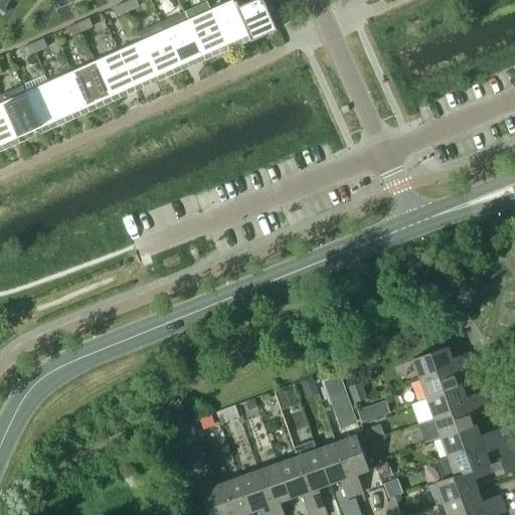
[(131,0),(124,3),(127,11),(139,6),(136,0),(131,0)]
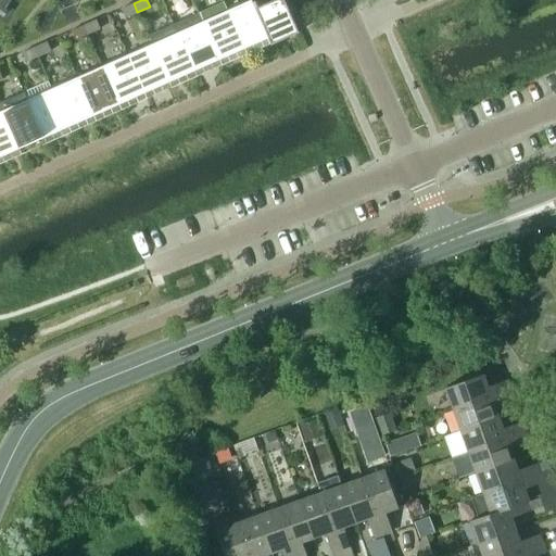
[(268,37),(267,38),(270,45),(299,33),(289,11),(291,11),(291,9),(288,10),(283,0),(274,0),(257,8),(256,9),(268,37)]
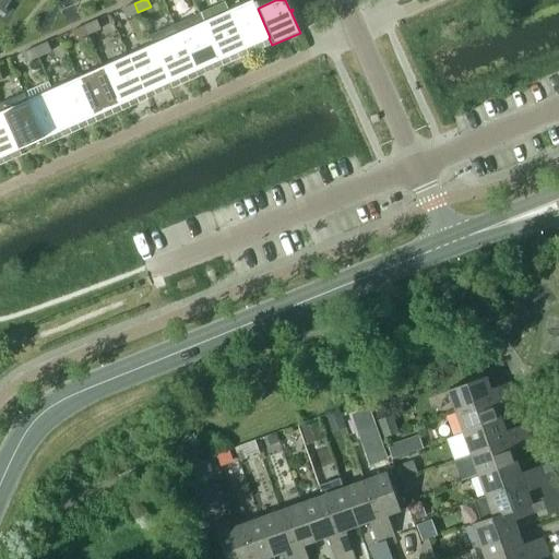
[(245,48),(269,38),(270,37),(258,9),(259,8),(256,1),(229,13),(245,48)]
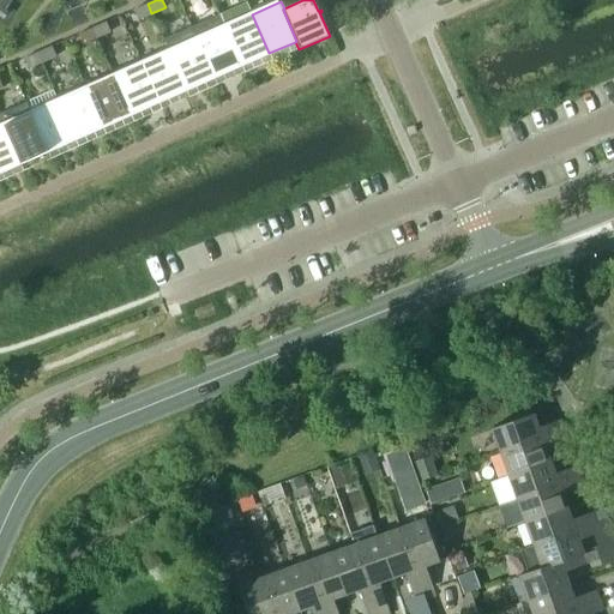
[(151,13),(148,4),(134,10),(138,19),(151,13)]
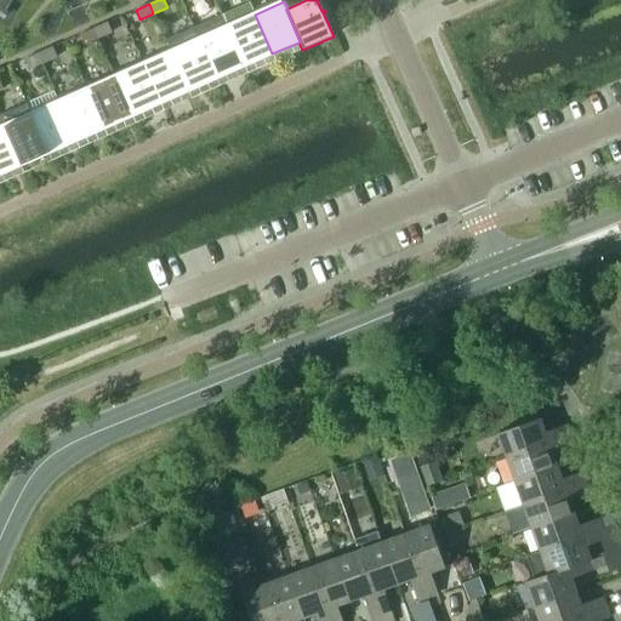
[(244,67),(272,53),(255,15),(227,27),(244,67)]
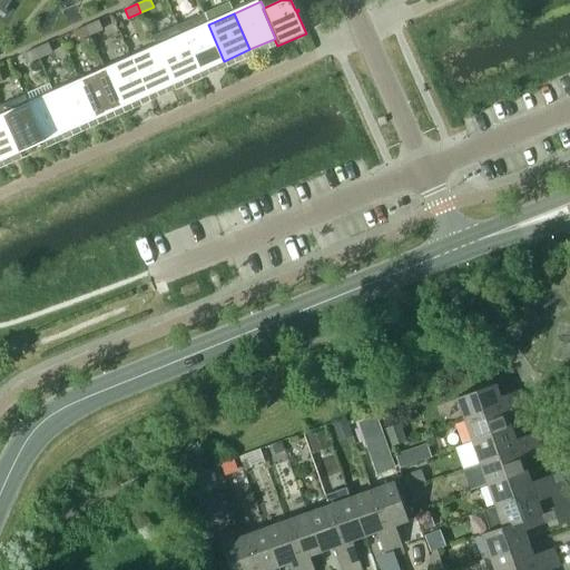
[(86,27),(89,36),(102,30),(98,21),(86,27)]
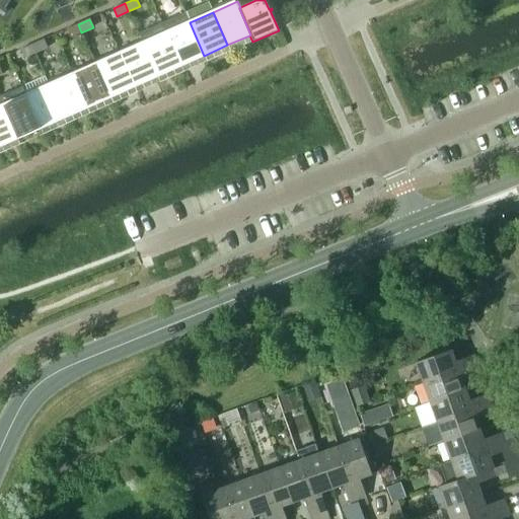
[(180,66),(204,56),(190,22),(166,33),(180,66)]
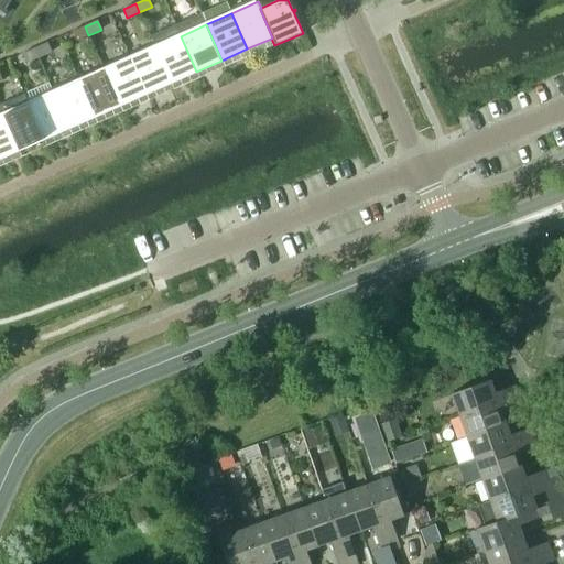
[(88,35),(85,26),(72,32),(76,41),(88,35)]
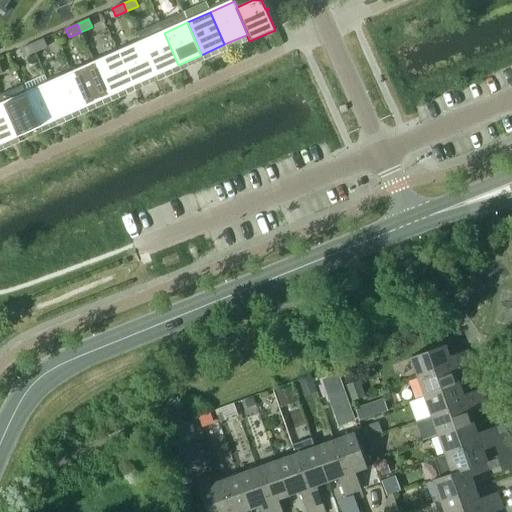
[(155,75),(178,65),(164,33),(141,43),(155,75)]
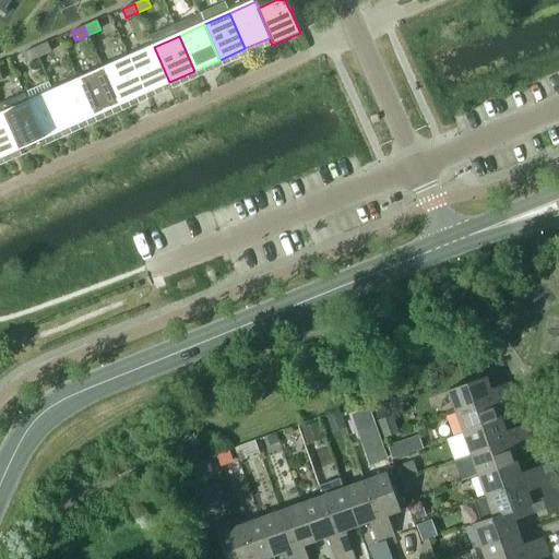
[(34,48),(38,57),(50,51),(47,43),(34,48)]
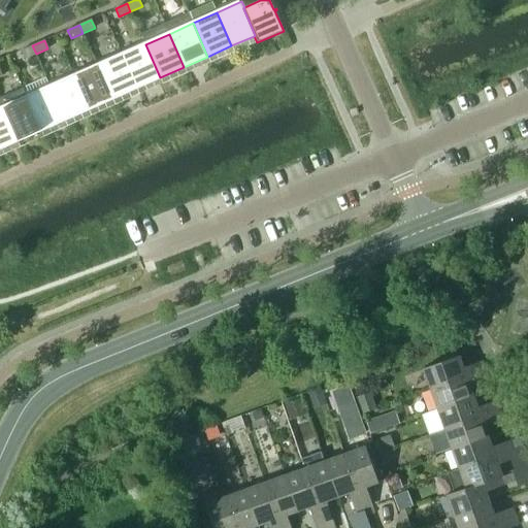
[(136,88),(160,77),(145,44),(122,55),(136,88)]
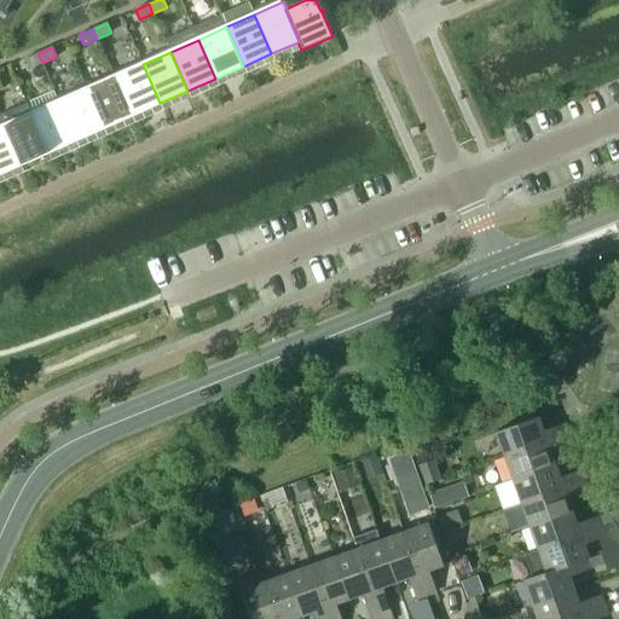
[(42,63),(38,53),(24,59),(28,69),(42,63)]
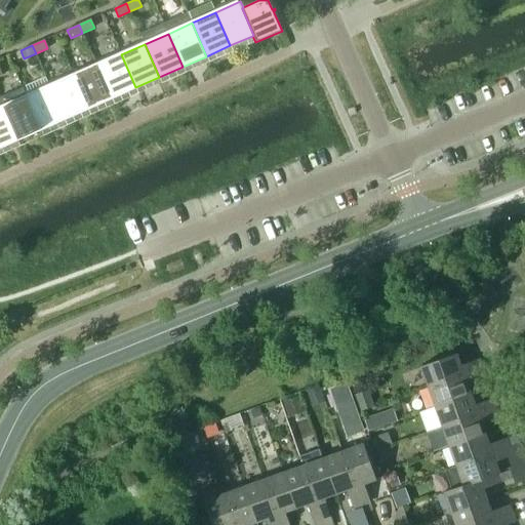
[(135,87),(121,54),(97,65),(112,98),(135,87)]
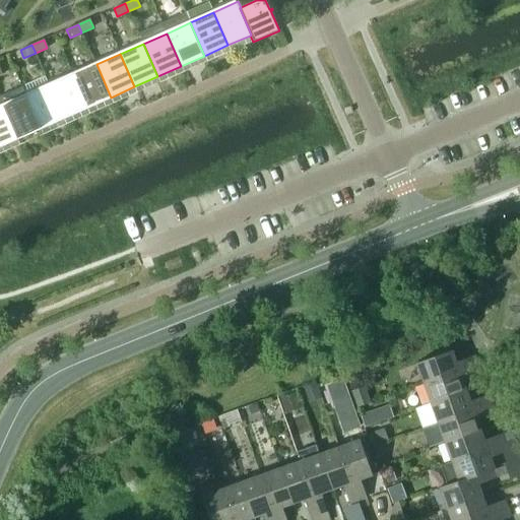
[(111,98),(96,64),(73,75),(87,108),(111,98)]
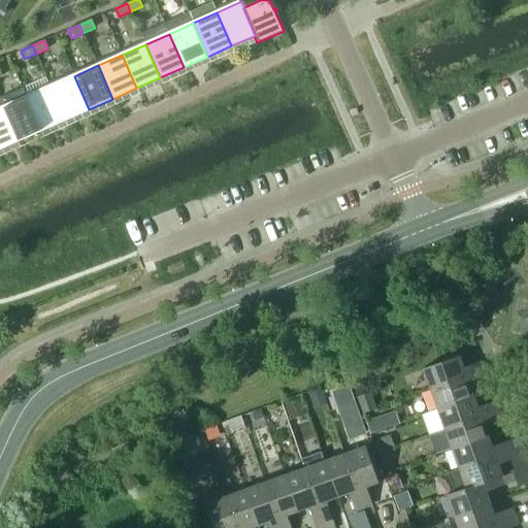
[(89,109),(74,76),(51,87),(65,120),(89,109)]
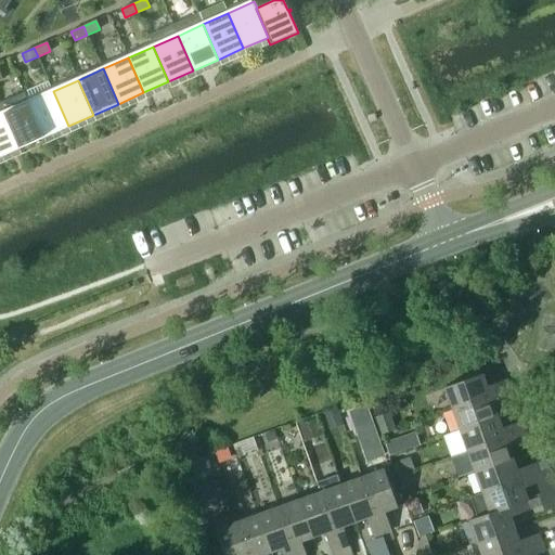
[(68,126),(53,91),(28,102),(43,137),(68,126)]
